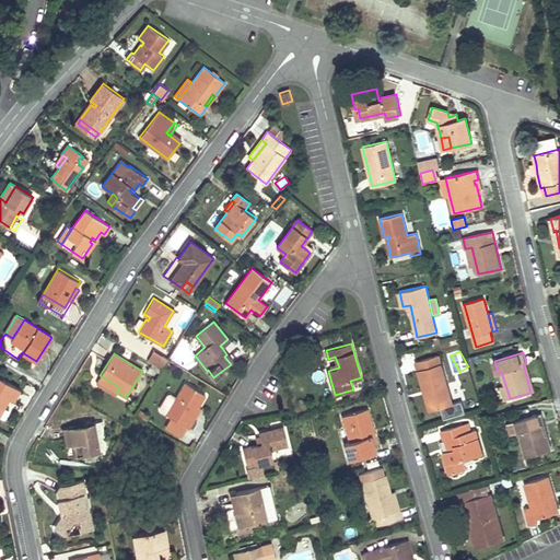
[(439,354),(416,361),(423,389),(428,388),(434,409),(453,404),(451,398),(447,385),(439,354)]
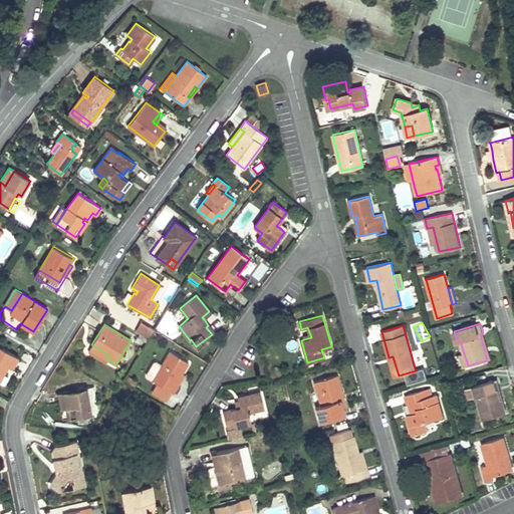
[(154,330),(149,327),(144,336),(149,339),(154,330)]
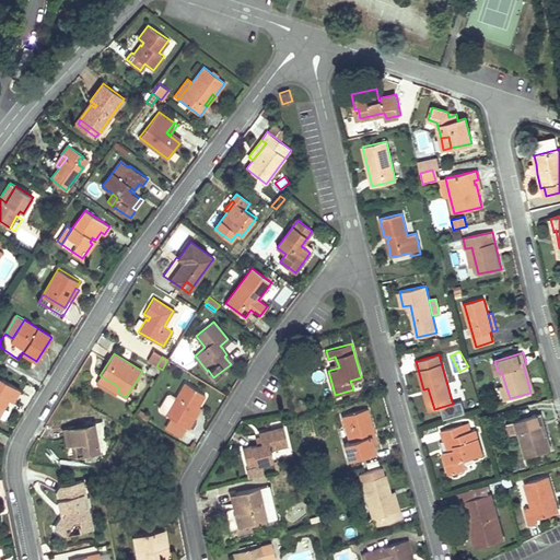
[(535,392),(526,363),(523,364),(531,393),(535,392)]
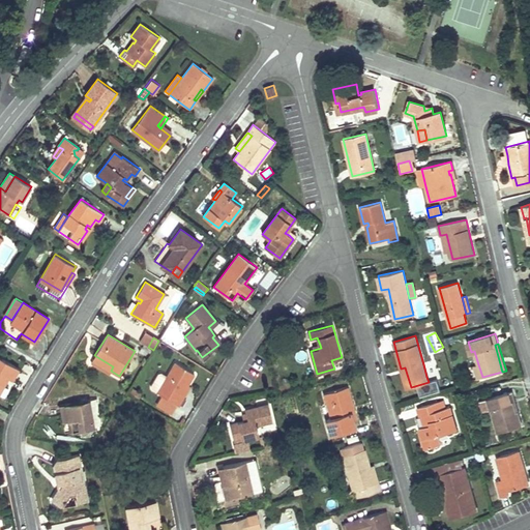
[(113,366),(94,355),(92,359),(111,371),(113,366)]
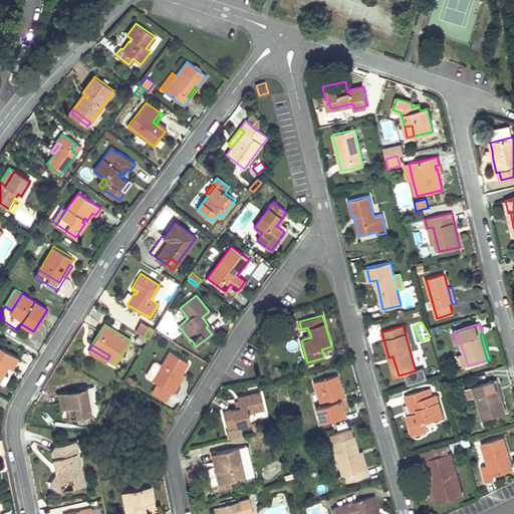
[(11,367),(18,356),(0,345),(0,377),(5,370),(2,368),(5,363),(8,364),(11,367)]
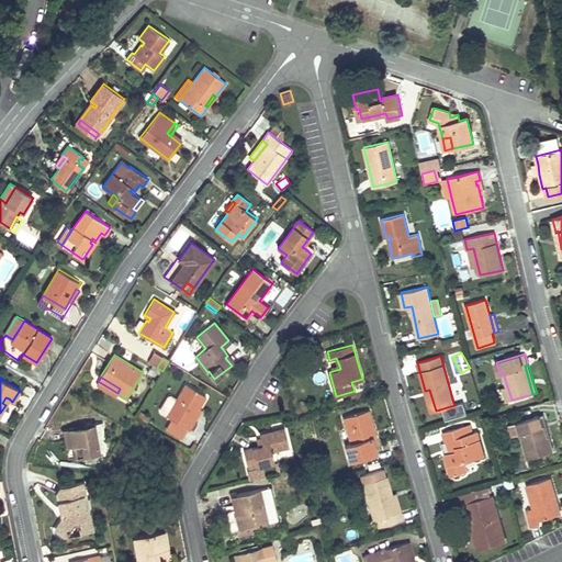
[(186,384),(167,416),(189,429),(194,420),(192,419),(199,408),(206,396),(186,384)]
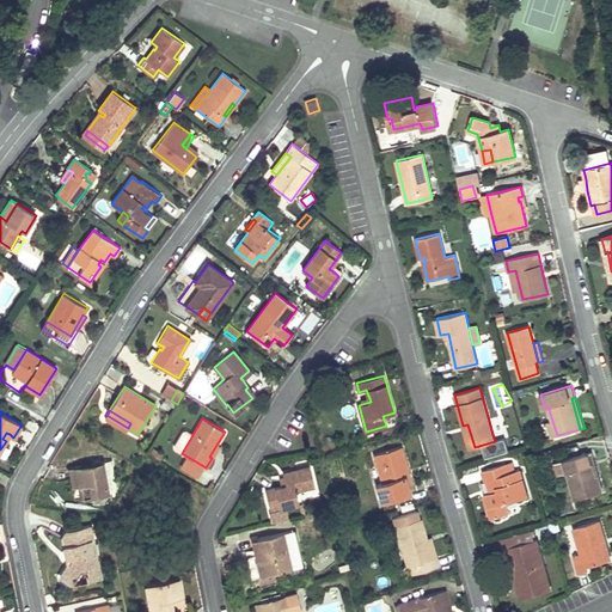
[(497,418),(489,421),(493,435),(501,433),(497,418)]
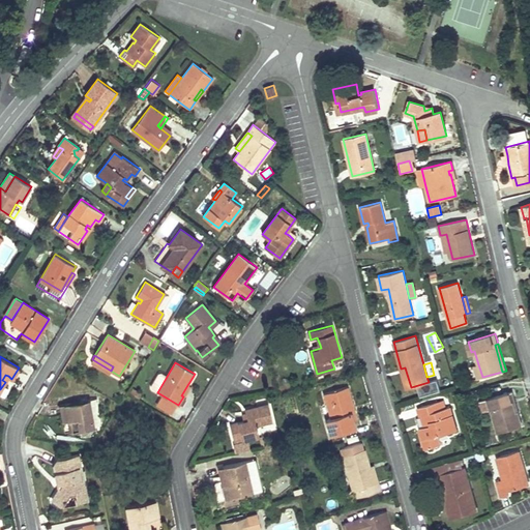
[(405,367),(401,369),(407,388),(411,387),(405,367)]
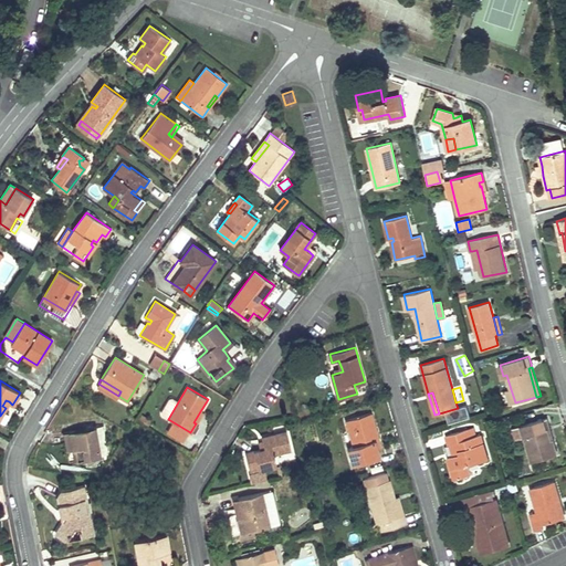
[(200,411),(194,422),(196,423),(203,412),(200,411)]
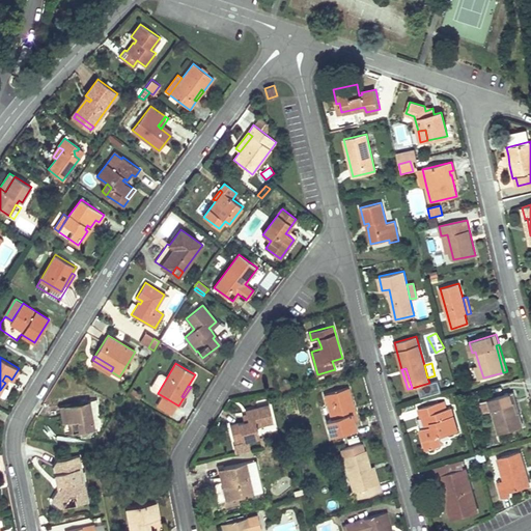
[(354,408),(348,388),(325,394),(332,418),(327,420),(331,436),(356,428),(354,421),(352,413),(350,413),(348,409),(354,408)]
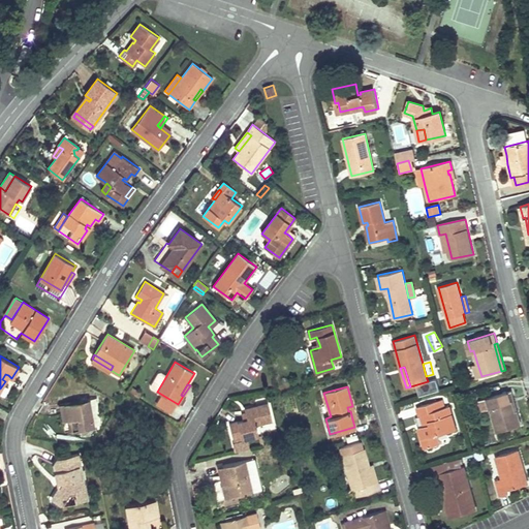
[(139,397),(142,393),(132,387),(130,392),(139,397)]
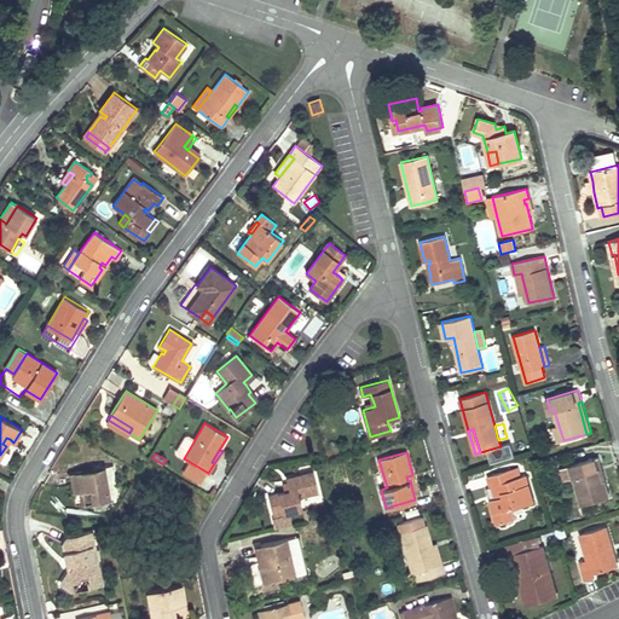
[(595,458),(565,467),(567,476),(573,475),(582,504),(609,497),(605,480),(602,481),(595,458)]
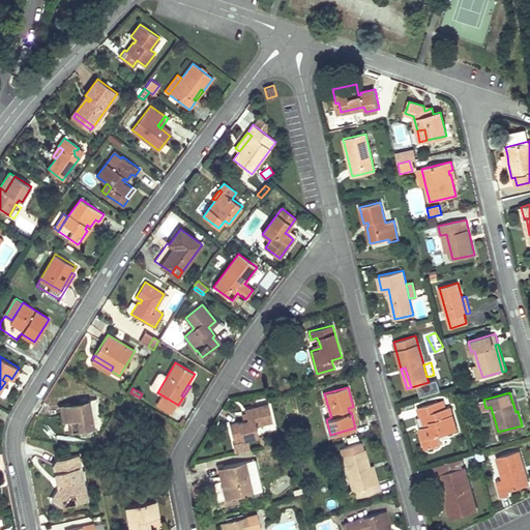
[(94,427),(89,400),(65,404),(68,420),(69,431),(94,427)]
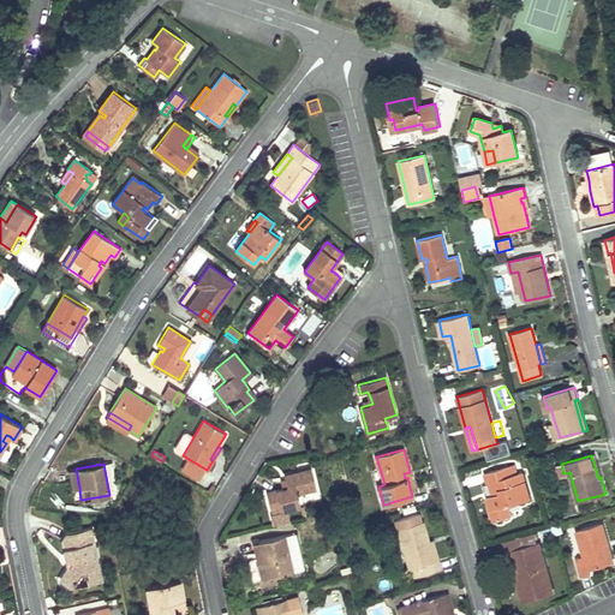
[(531,499),(523,471),(514,473),(512,475),(508,465),(485,473),(488,483),(490,482),(493,482),(495,490),(500,489),(501,493),(494,494),(487,496),(491,509),(512,503),(511,501),(518,499),(519,502),(531,499)]
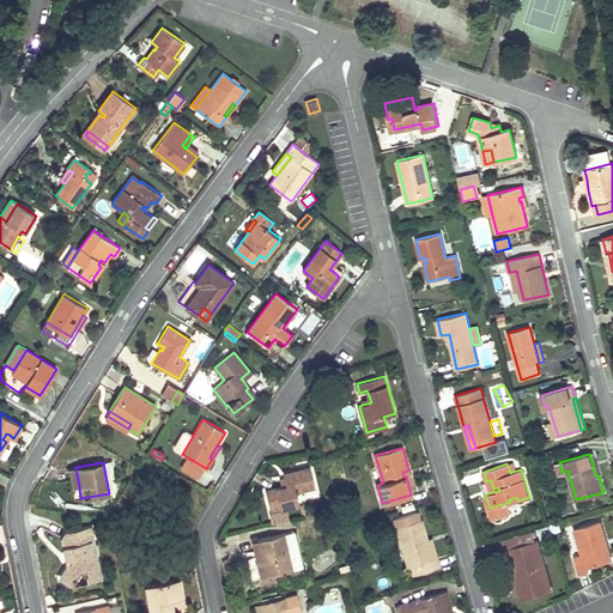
[(266,491),(271,510),(299,503),(296,491),(315,486),(310,468),(284,474),(285,478),(286,486),(283,487),(266,491)]
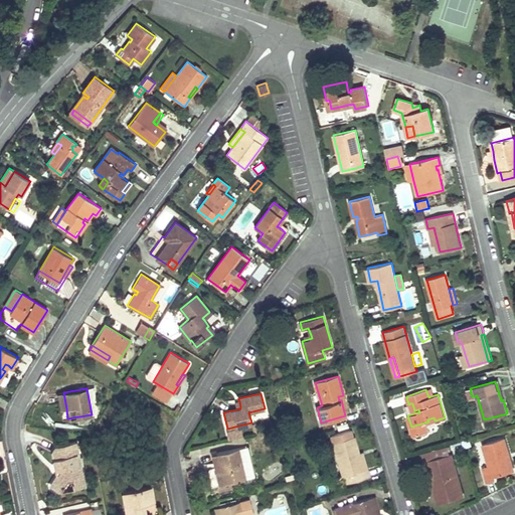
[(347,407),(343,395),(338,396),(339,400),(341,400),(343,408),(347,407)]
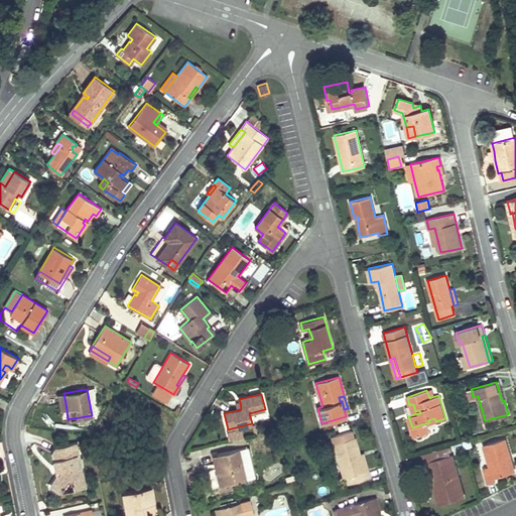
[(415,411),(413,404),(411,404),(414,414),(420,413),(419,410),(415,411)]
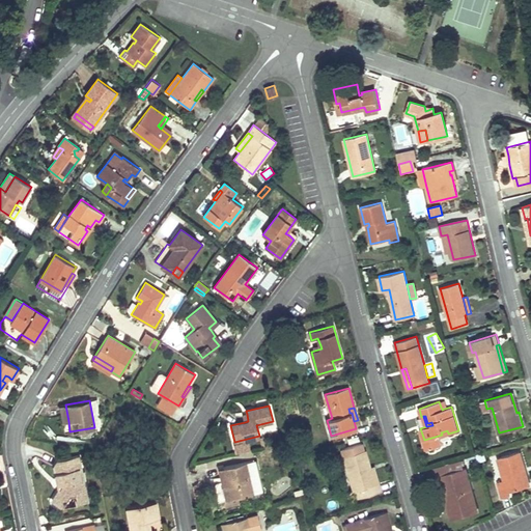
[(234,445),(236,453),(249,450),(247,442),(234,445)]
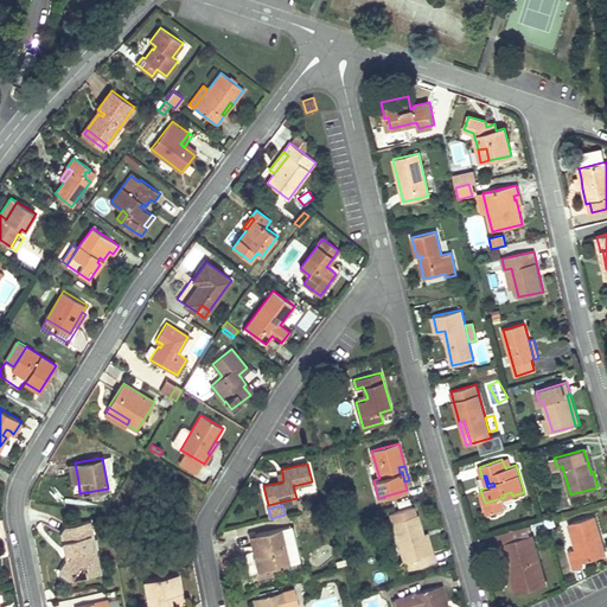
[(422,534),(417,515),(393,522),(404,561),(407,561),(409,569),(435,561),(433,553),(428,553),(422,534)]
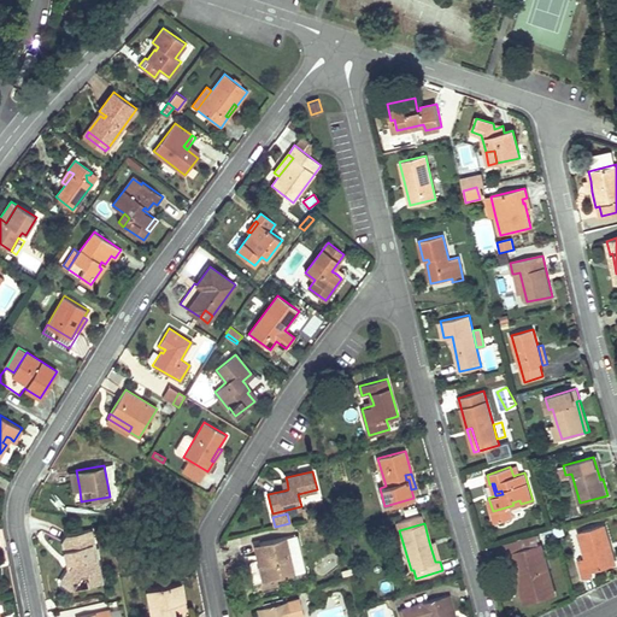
[(610,545),(604,524),(579,533),(586,558),(577,560),(583,579),(593,576),(592,571),(612,565),(607,545),(610,545)]
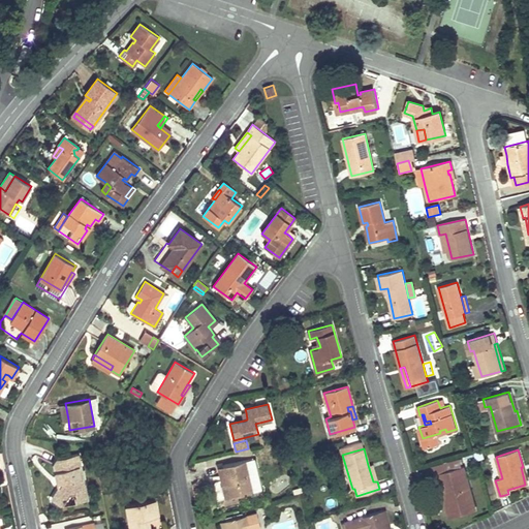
[(82,469),(79,454),(58,458),(55,464),(57,476),(62,475),(63,480),(59,487),(52,497),(62,503),(76,501),(74,487),(82,486),(79,470),(82,469)]
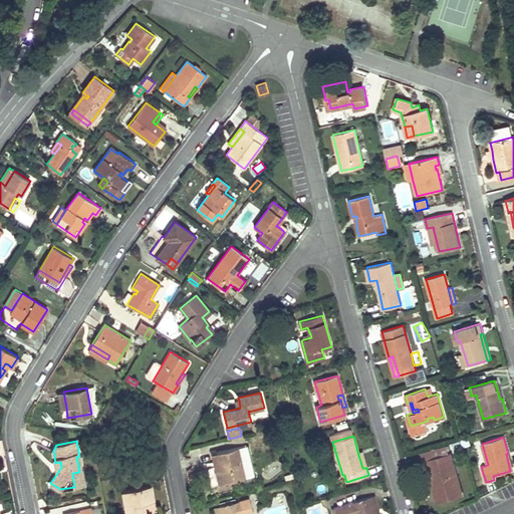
[(419,454),(421,461),(447,454),(445,447),(419,454)]
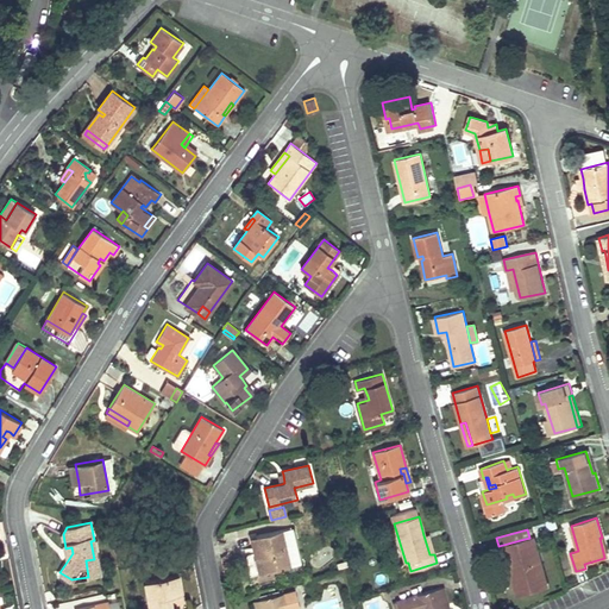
[(282,531),(256,537),(259,552),(253,553),(249,554),(245,559),(249,575),(264,571),(290,565),(282,531)]
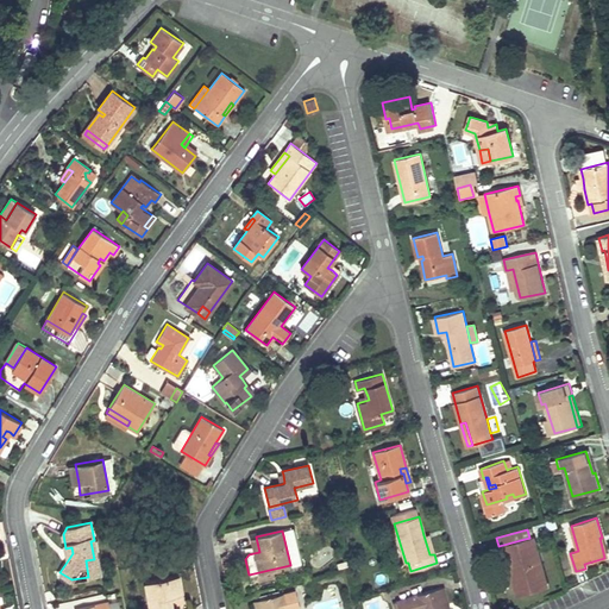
[(424,535),(429,554),(434,554),(428,534),(424,535)]
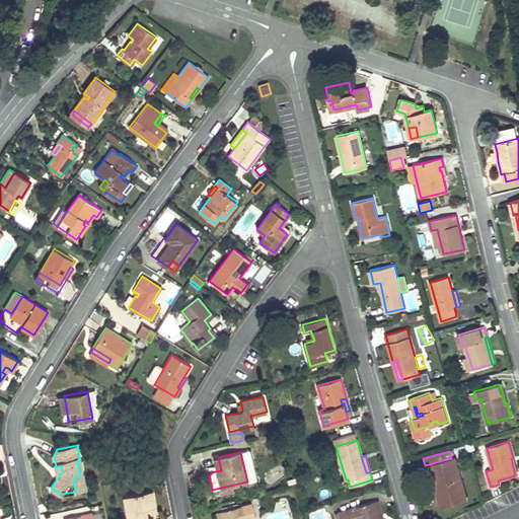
[(454,457),(451,458),(425,465),(428,476),(432,475),(434,484),(437,483),(440,496),(438,497),(441,508),(465,501),(457,470),(458,470),(454,457)]
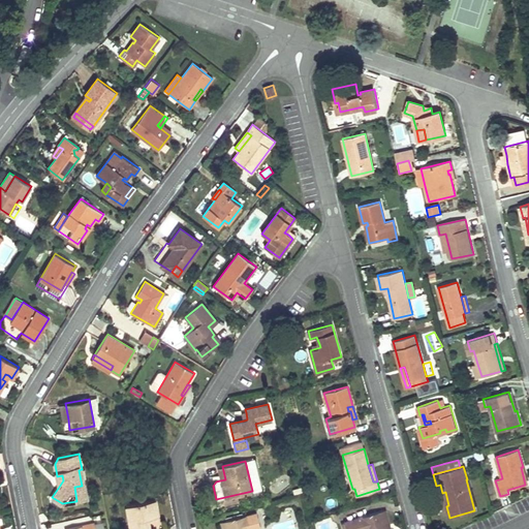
[(87,499),(82,469),(79,470),(82,486),(74,487),(76,501),(87,499)]
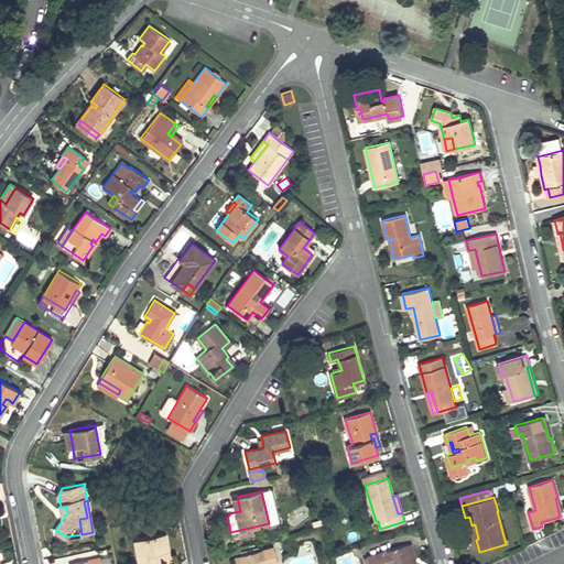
[(169,550),(165,533),(134,539),(139,563),(160,563),(158,552),(169,550)]
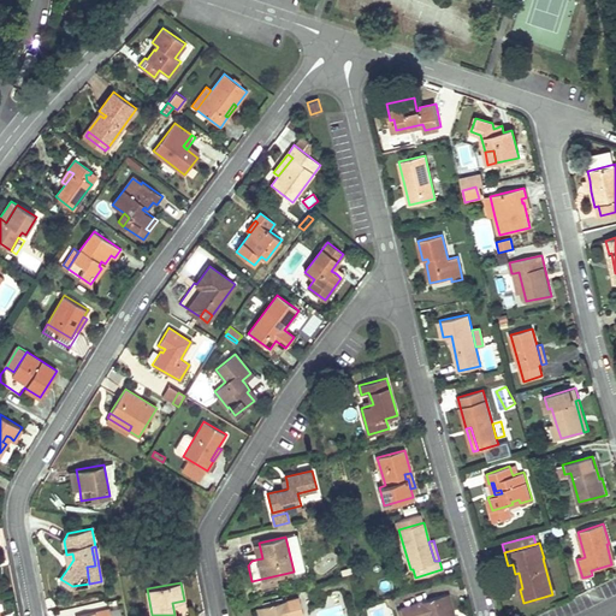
[(451,615),(445,594),(401,608),(401,609),(402,615),(451,615)]
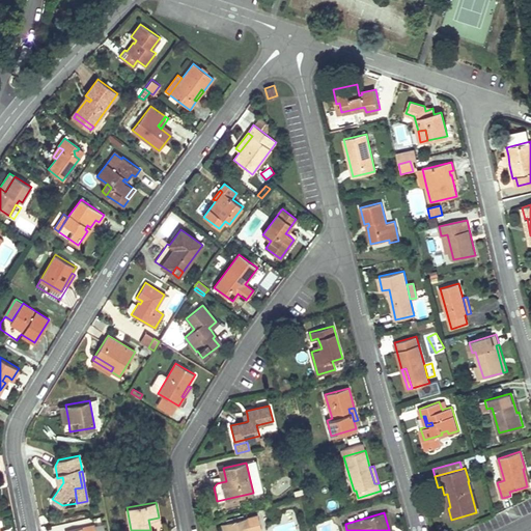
[(228,530),(261,530),(258,515),(226,524),(228,530)]
